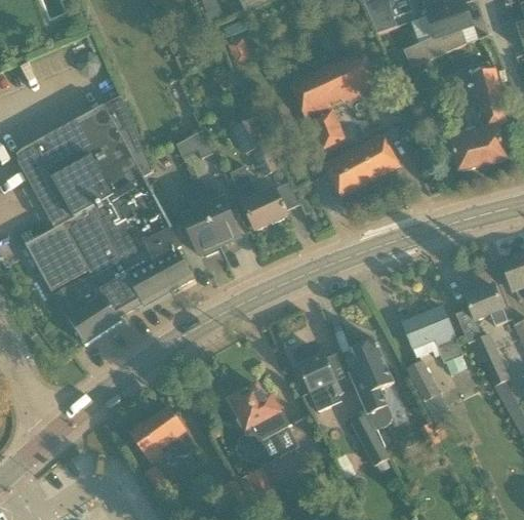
[(239,0),(244,8),(262,0),(239,0)]
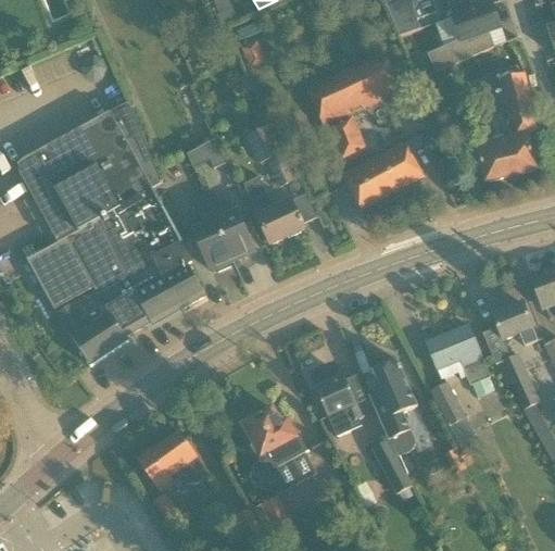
[(382,0),(399,33),(418,26),(419,26),(413,8),(416,0),(382,0)]
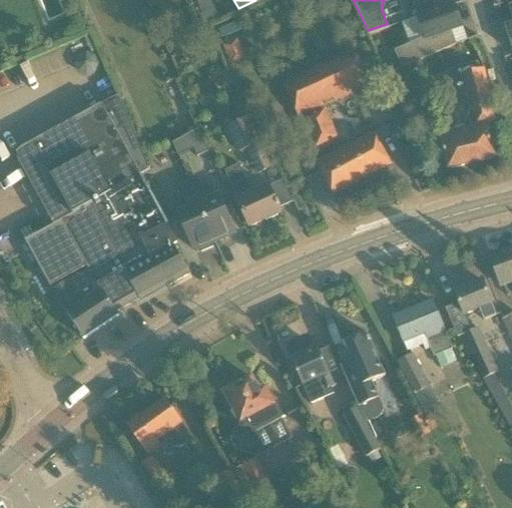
[(461,24),(453,0),(435,7),(416,14),(422,30),(419,35),(393,47),(401,65),(455,41),(450,28),(461,24)]
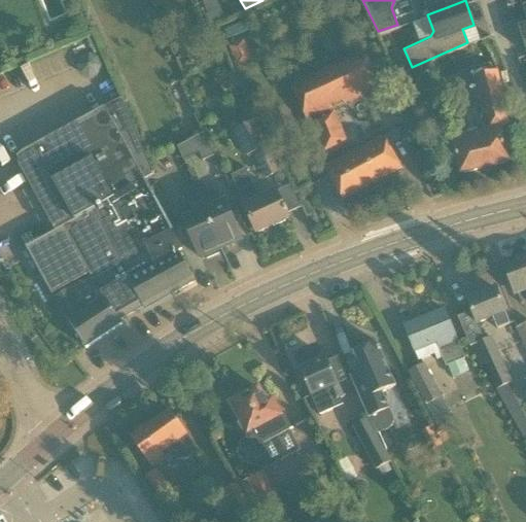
[(422,0),(427,13),(447,6),(445,0),(422,0)]
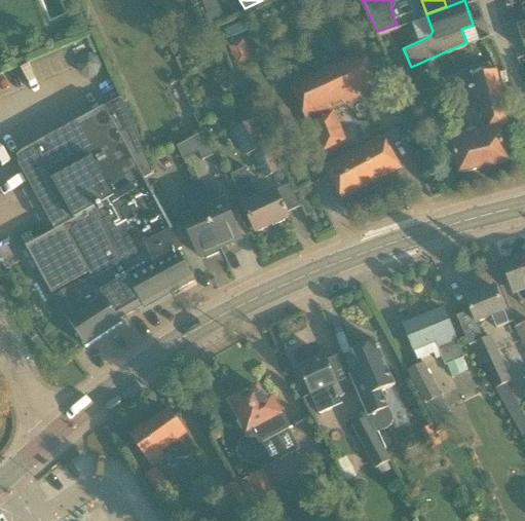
[(227,42),(235,63),(250,57),(242,37),(227,42)]
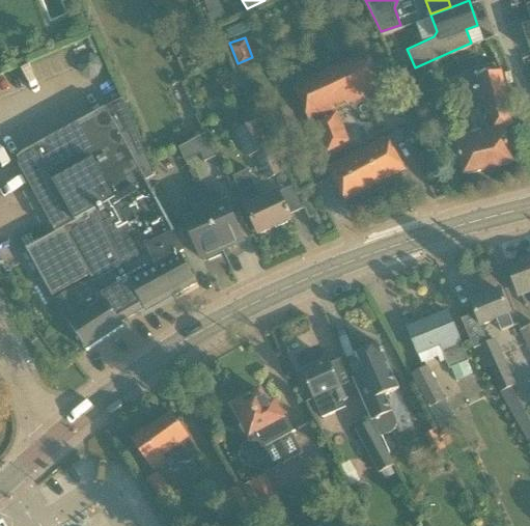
[(291,81),(308,118),(334,107),(333,104),(345,99),(346,102),(383,84),(366,47),(291,81)]
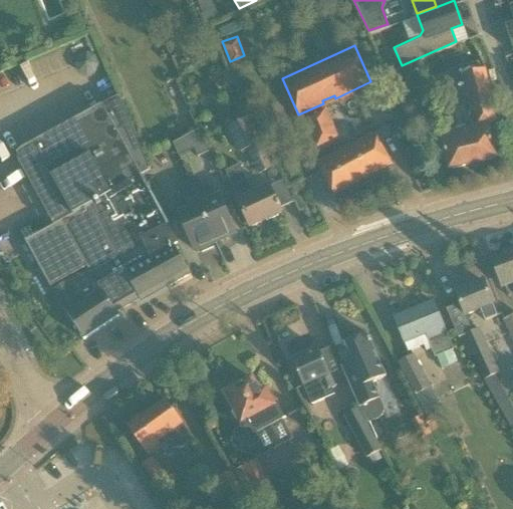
[(460,71),(472,122),(440,131),(448,166),(495,155),(487,120),(497,118),(484,65),(460,71)]
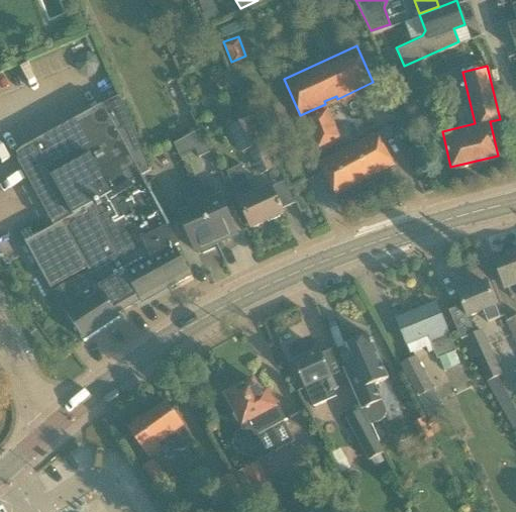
[(212,75),(218,87),(232,80),(226,68),(212,75)]
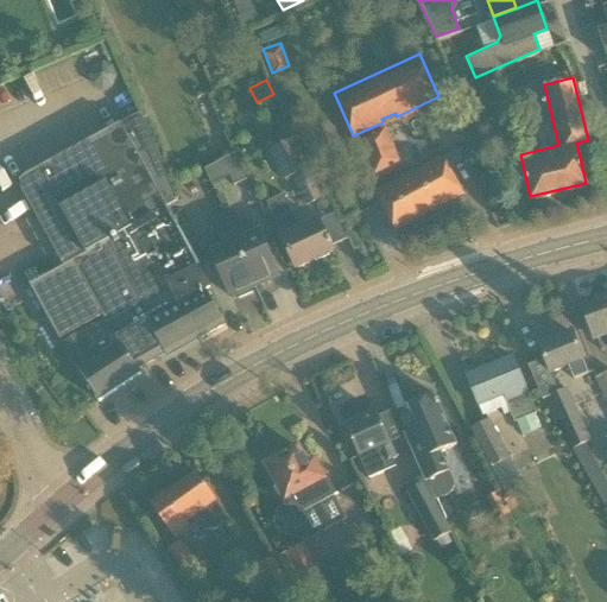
[(39,163),(14,177),(59,260),(61,263),(30,279),(58,333),(101,309),(105,314),(137,365),(164,349),(165,353),(225,319),(206,286),(212,284),(166,202),(177,196),(143,115),(139,108),(120,119),(39,163)]
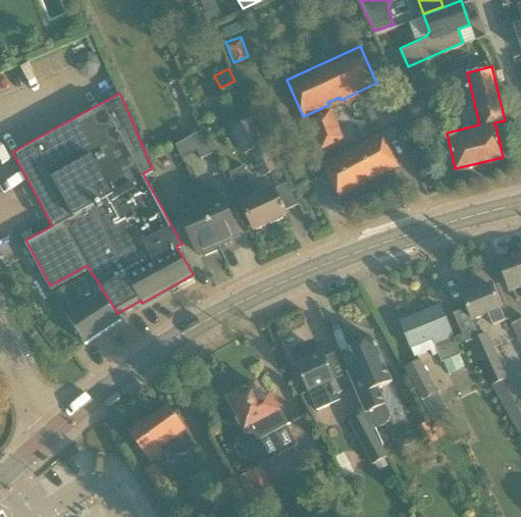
[(337,140),(344,137),(330,105),(300,120),(317,153),(340,142),(337,140)]
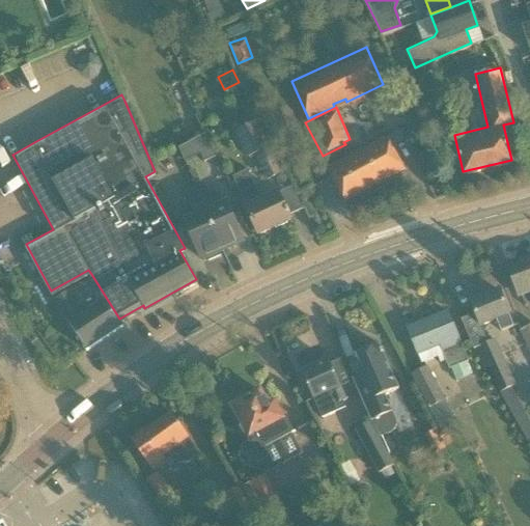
[(248,154),(255,150),(267,176),(281,170),(255,117),(234,127),(248,154)]
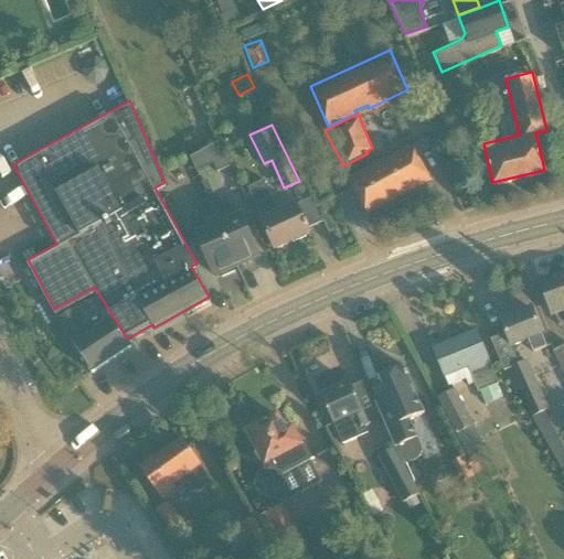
[(206,144),(216,169),(229,164),(217,139),(206,144)]
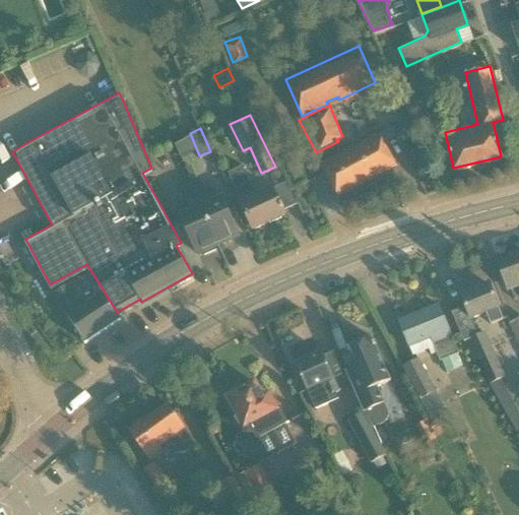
[(320,161),(337,192),(395,162),(377,129),(320,161)]
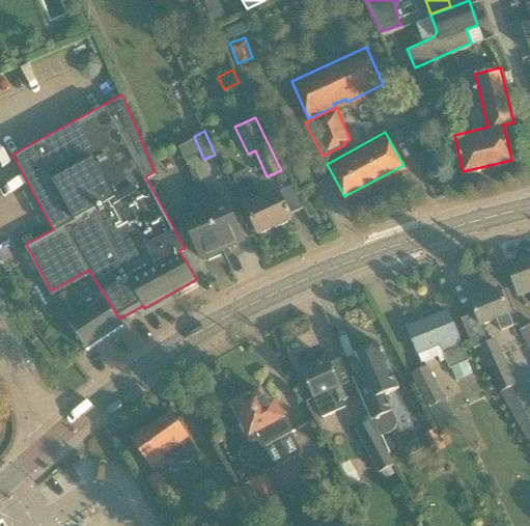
[(231,173),(245,202),(257,230),(289,216),(276,187),(260,195),(247,166),(231,173)]
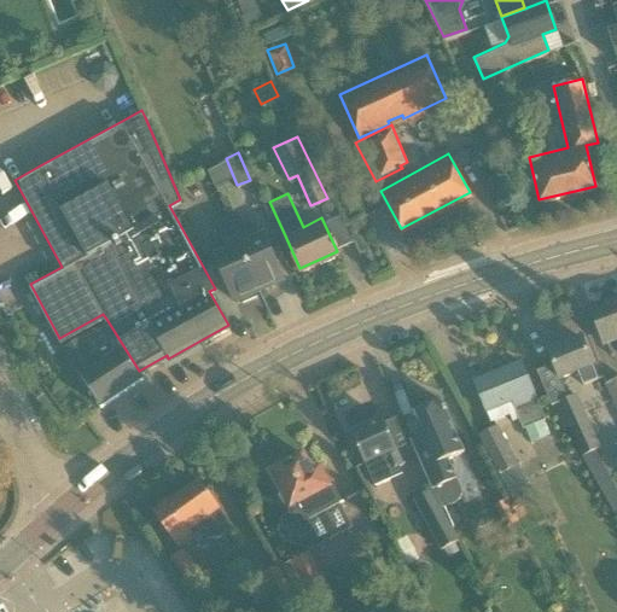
[(237,209),(227,213),(258,286),(283,277),(262,231),(249,235),(237,209)]
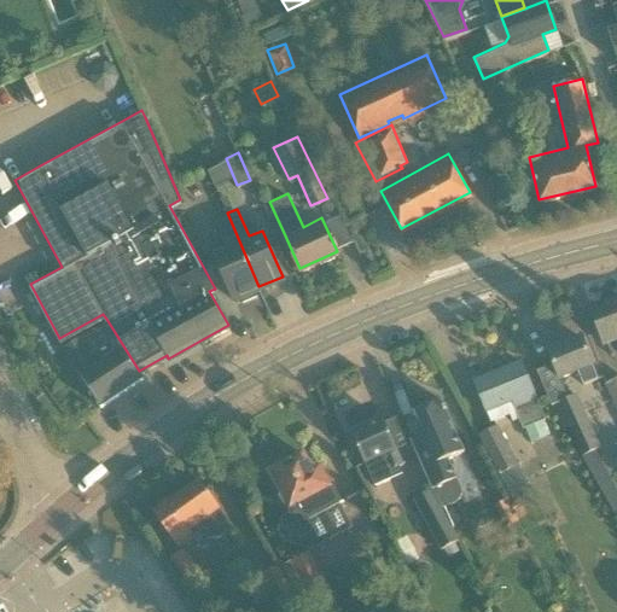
[(258,286),(227,213),(215,219),(226,245),(214,251),(234,297),(239,295),(242,299),(256,293),(254,289),(258,286)]
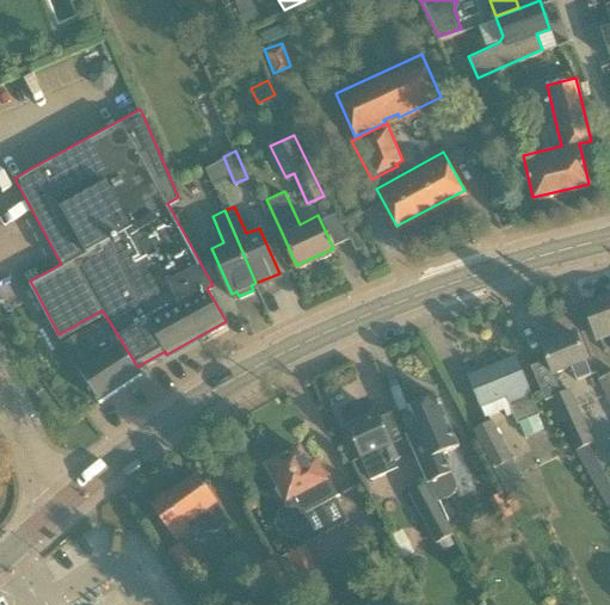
[(609,289),(583,300),(597,338),(609,332),(609,289)]
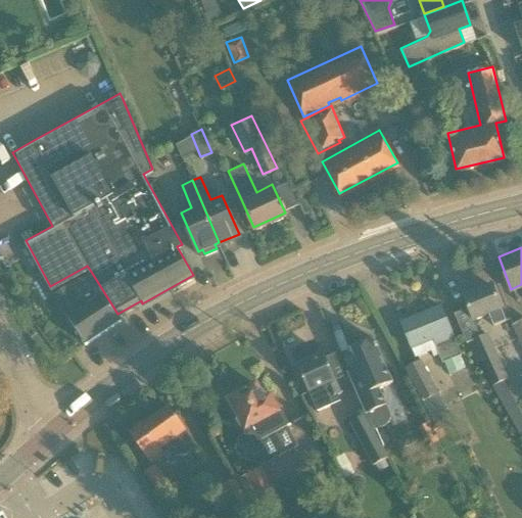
[(65,283),(52,292),(85,341),(84,341),(85,342),(121,319),(121,318),(120,318),(117,314),(90,270),(65,283)]
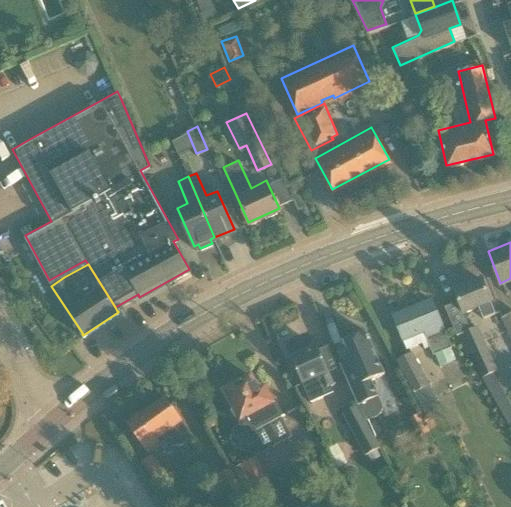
[(453,288),(457,298),(444,304),(456,333),(460,331),(481,375),(496,368),(476,324),(470,326),(463,312),(478,306),(482,316),(494,311),(481,277),(453,288)]
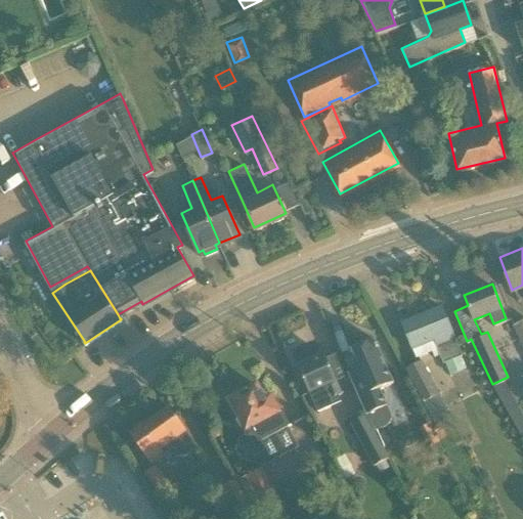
[(401,320),(408,339),(412,347),(433,339),(442,360),(444,360),(448,372),(464,365),(460,353),(461,353),(441,304),(401,320)]
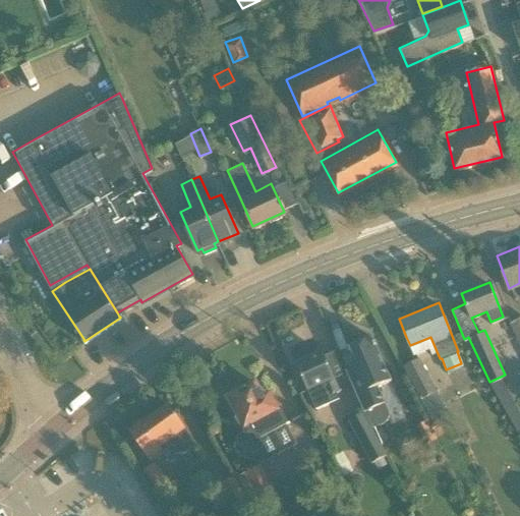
[(519,314),(509,321),(519,346),(519,314)]
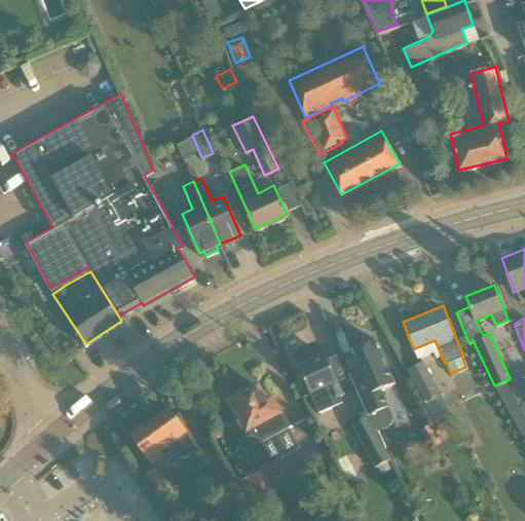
[(387,404),(388,404),(380,387),(394,381),(375,338),(351,348),(360,367),(348,372),(357,391),(367,413),(369,413),(376,430),(377,429),(387,423),(390,420),(391,416),(391,412),(387,404)]
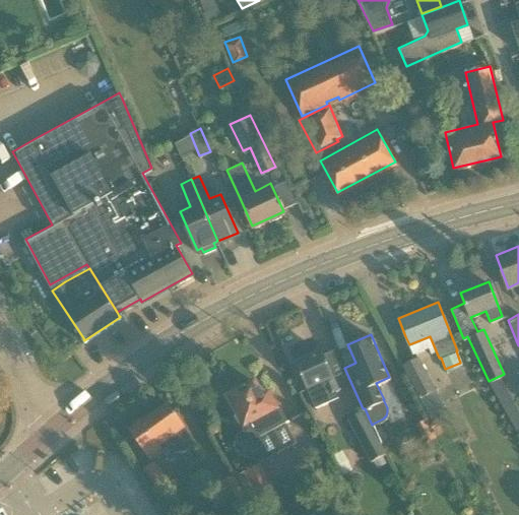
[(295,362),(303,380),(314,405),(338,395),(335,389),(338,388),(321,349),(295,362)]
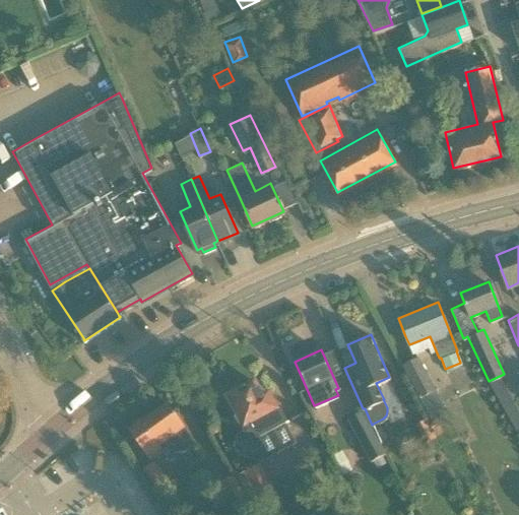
[(401,364),(419,396),(435,388),(417,356),(401,364)]
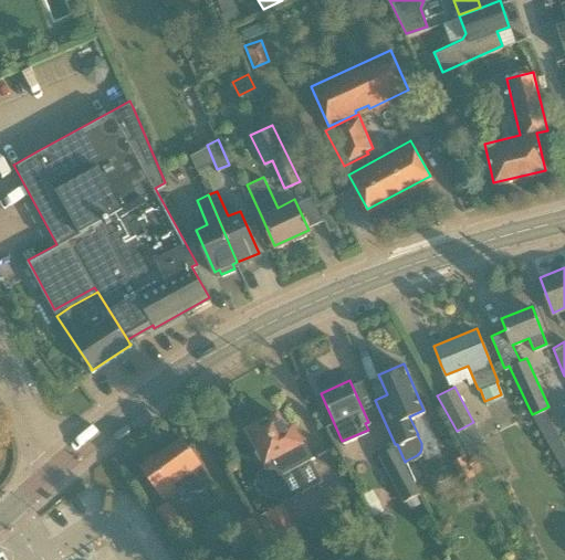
[(282,476),(311,460),(292,425),(285,430),(276,413),(262,421),(258,420),(251,423),(251,426),(247,429),(267,464),(257,469),(253,482),(259,493),(270,496),(281,490),(283,479),(282,476)]
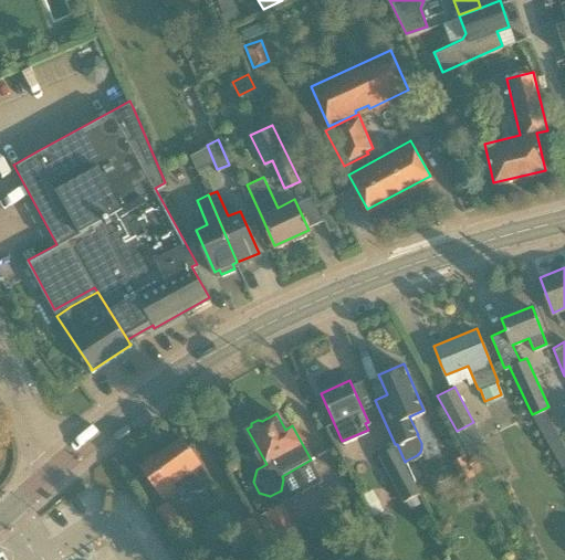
[(212,479),(200,463),(201,463),(181,435),(158,453),(157,451),(138,464),(163,498),(177,488),(176,487),(187,481),(195,492),(212,479)]
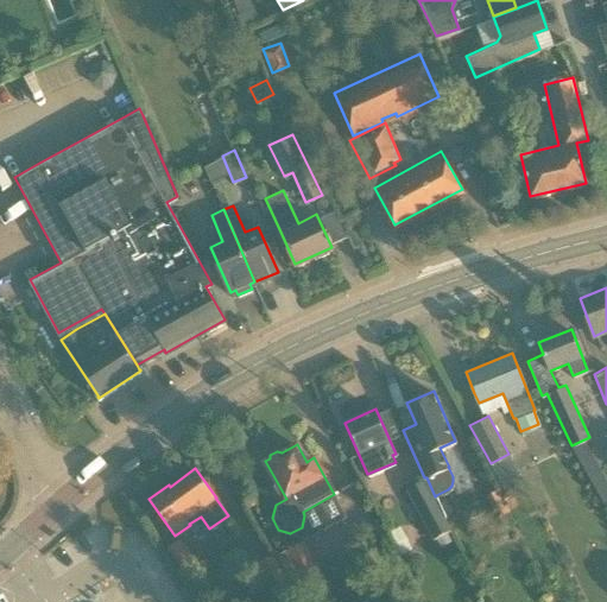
[(450,527),(423,477),(405,487),(432,537),(450,527)]
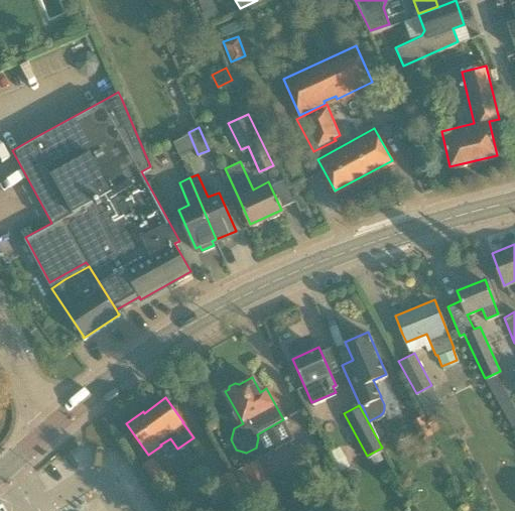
[(411,420),(420,438),(432,432),(423,414),(411,420)]
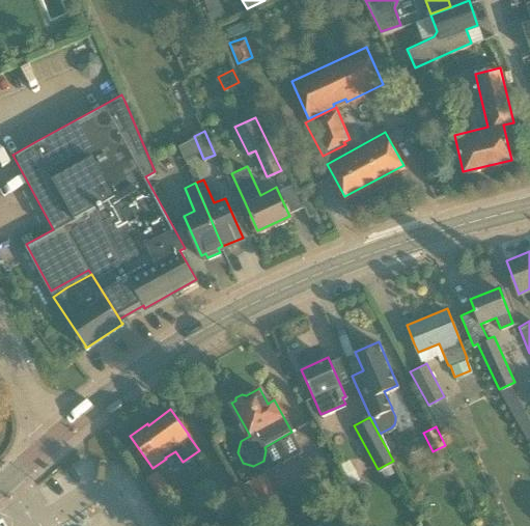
[(145,477),(162,501),(174,493),(157,468),(145,477)]
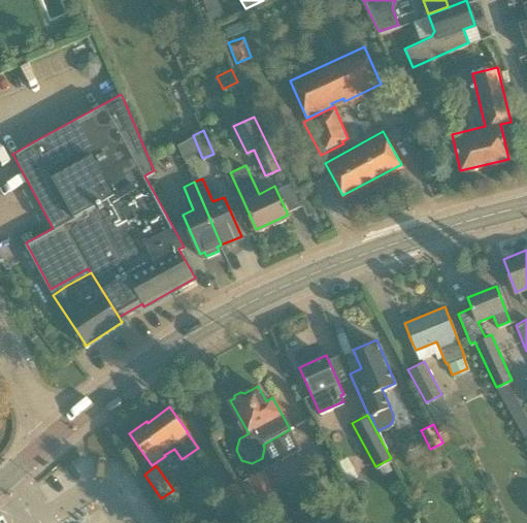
[(290,522),(273,491),(275,490),(263,466),(242,478),(254,500),(257,498),(269,522),(290,522)]
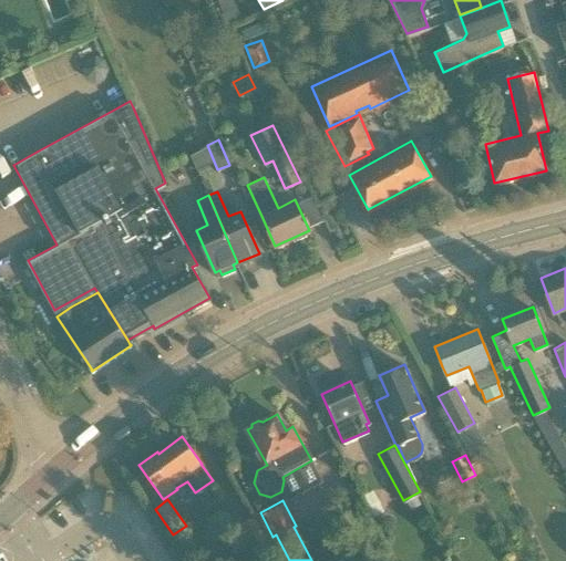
[(238,523),(257,560),(258,560),(274,553),(255,516),(238,523)]
